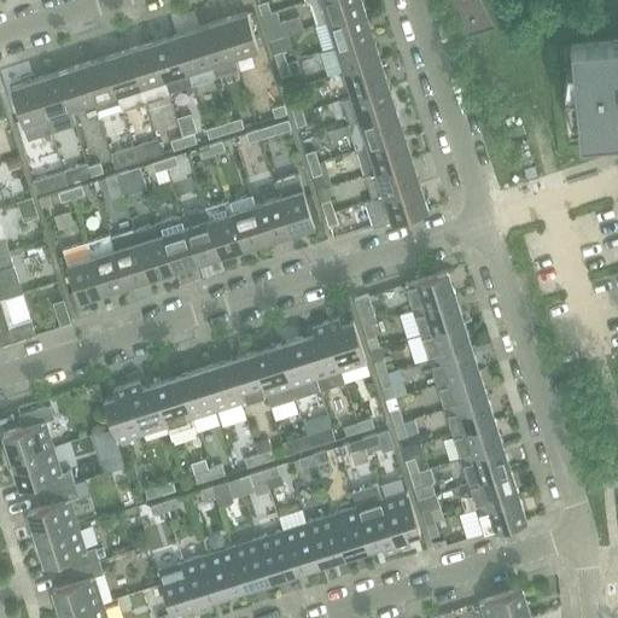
[(310,0),(319,24),(328,22),(365,10),(361,0),(310,0)]
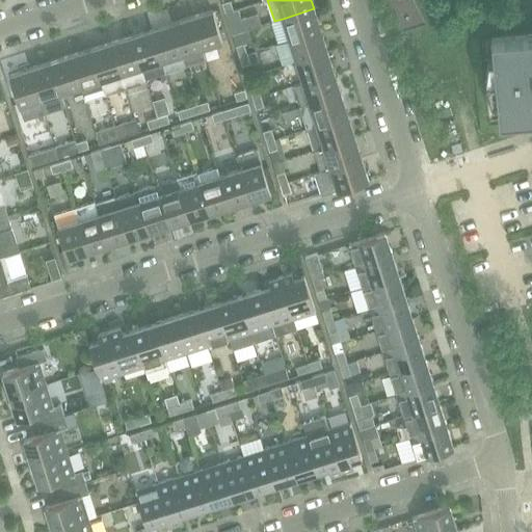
[(416,0),(423,21),(434,17),(428,0),(416,0)]
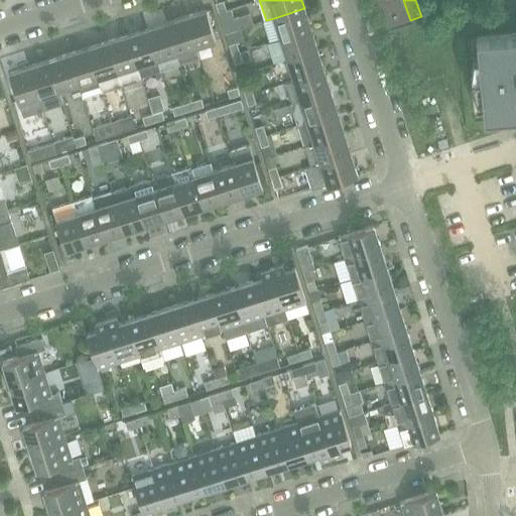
[(227,10),(224,1),(216,3),(219,12),(227,10)]
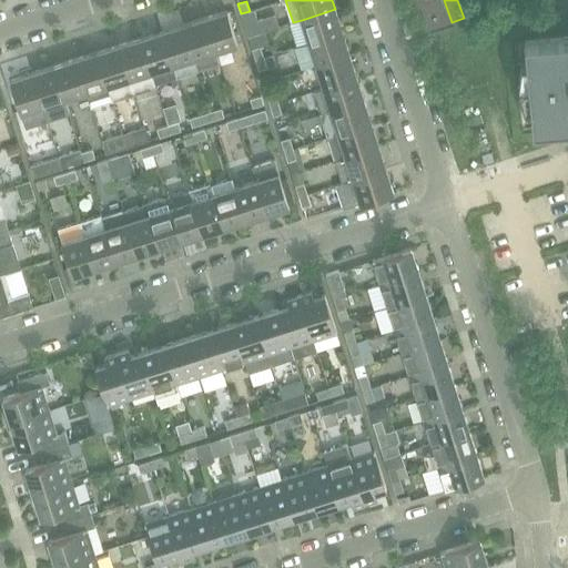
[(302,20),(308,42),(342,32),(335,9),(302,20)]
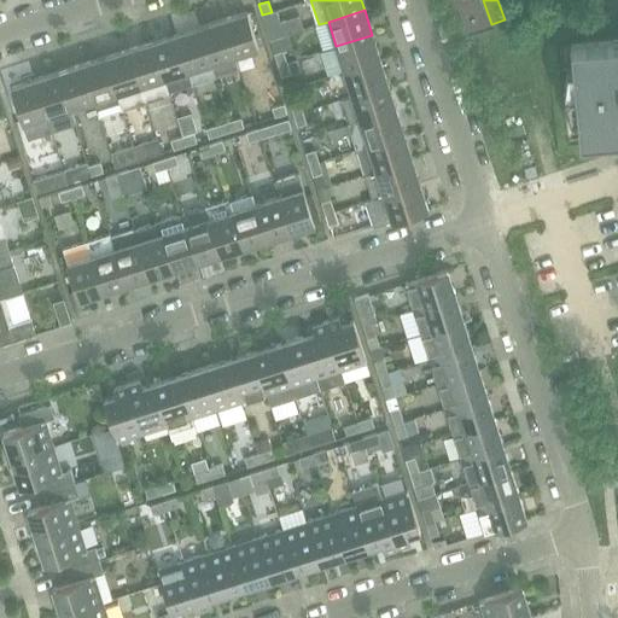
[(272,12),(262,15),(266,27),(269,40),(284,35),(275,11),(272,12)]
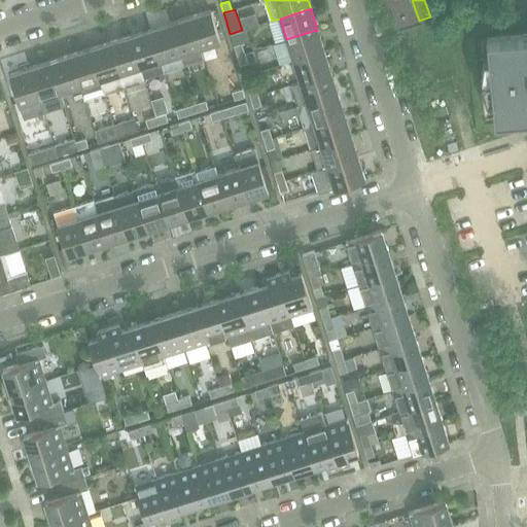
[(211,10),(189,16),(200,47),(220,41),(211,10)]
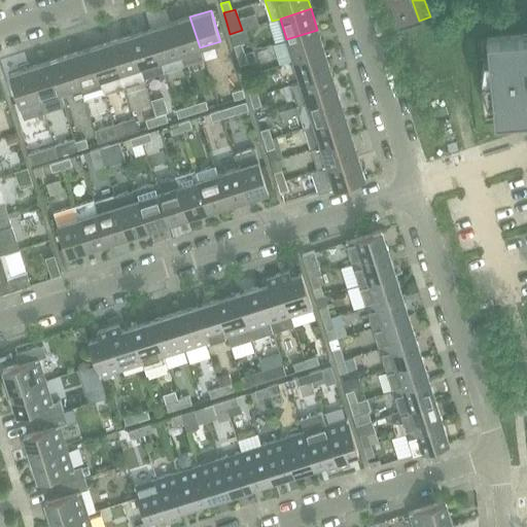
[(189,16),(170,23),(183,66),(204,60),(200,47),(189,16)]
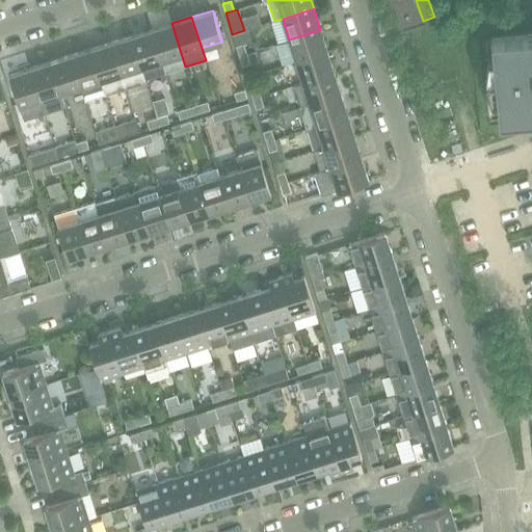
[(171,23),(152,29),(165,74),(185,67),(171,23)]
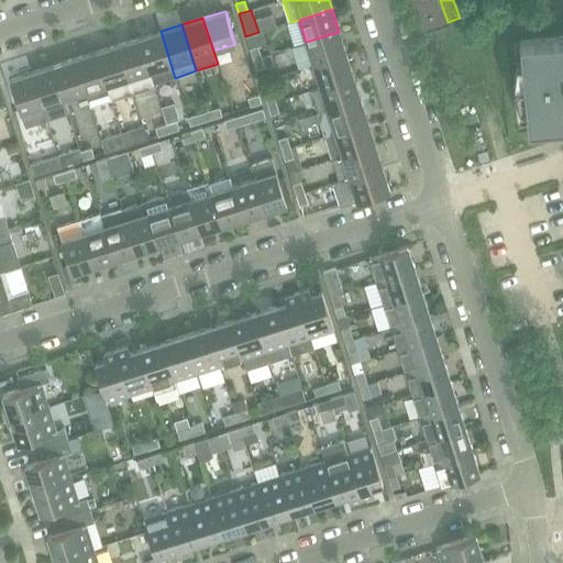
[(161,31),(139,37),(154,85),(175,78),(161,31)]
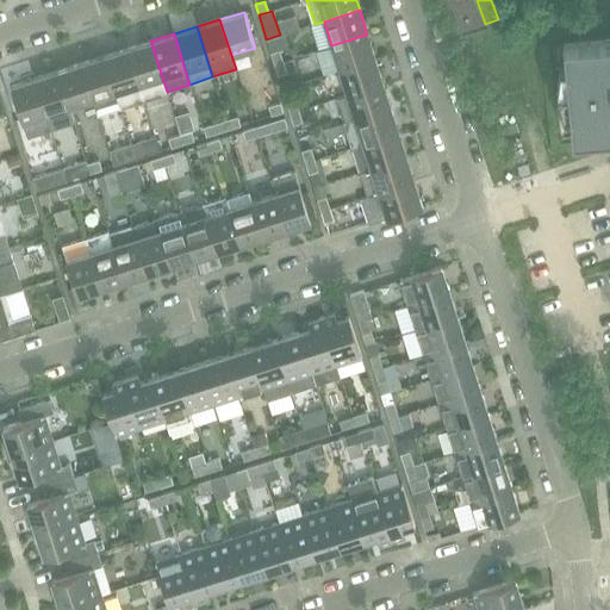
[(331,45),(340,70),(375,58),(367,35),(331,45)]
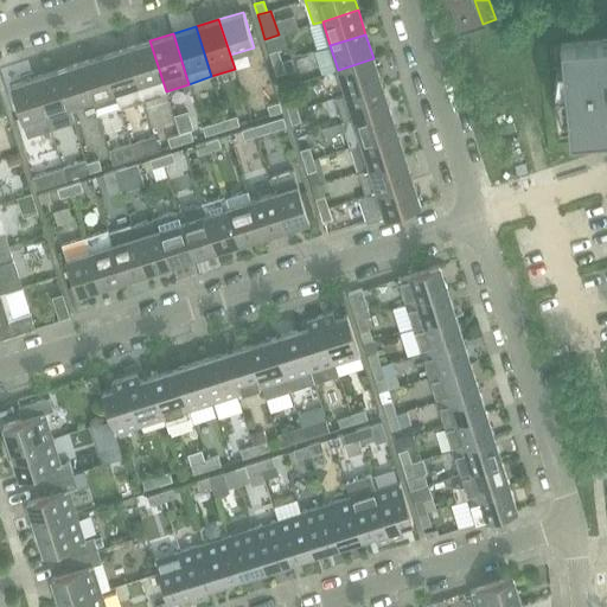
[(606,39),(560,44),(569,138),(606,133),(606,39)]
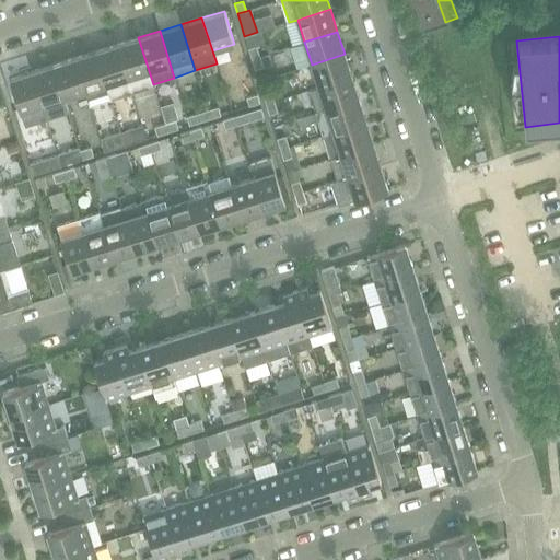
[(138,37),(117,45),(132,93),(153,86),(153,84),(138,37)]
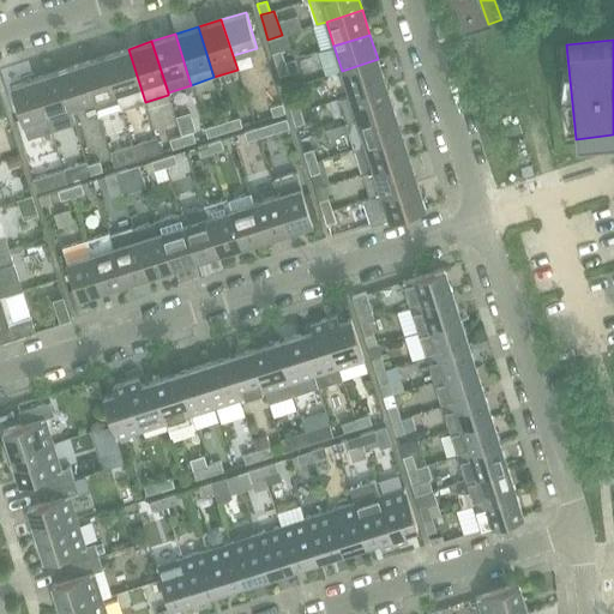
[(128,49),(104,56),(121,109),(145,102),(128,49)]
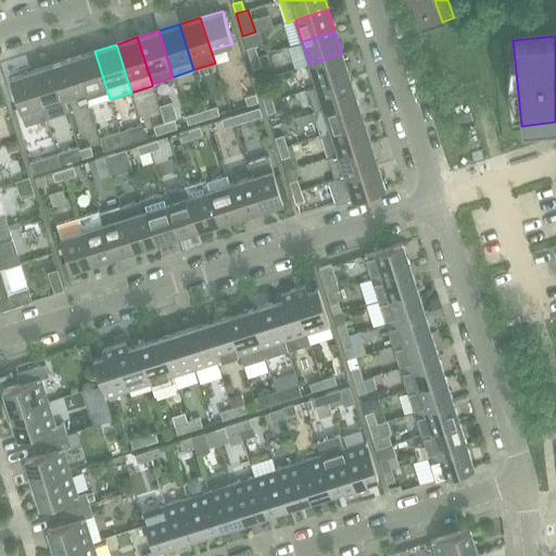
[(258,55),(255,46),(247,48),(250,58),(258,55)]
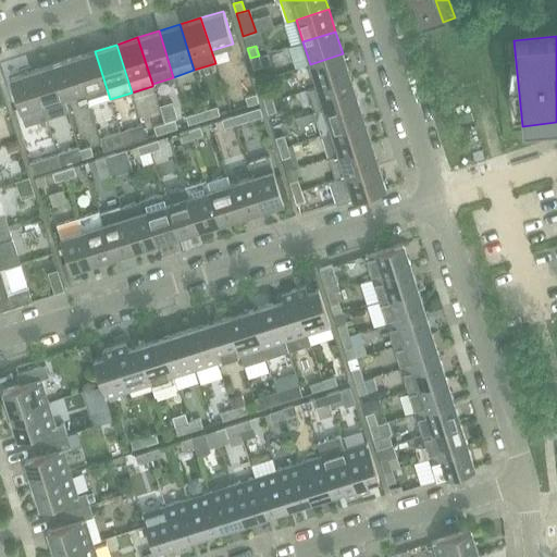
[(74,58),(84,90),(89,106),(110,99),(95,51),(74,58)]
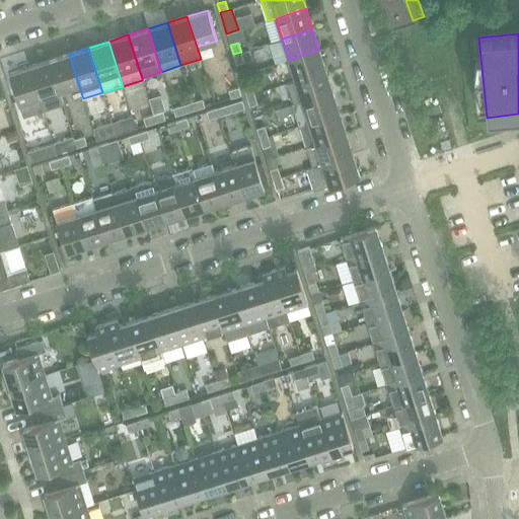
[(289,60),(295,80),(325,71),(319,50),(289,60)]
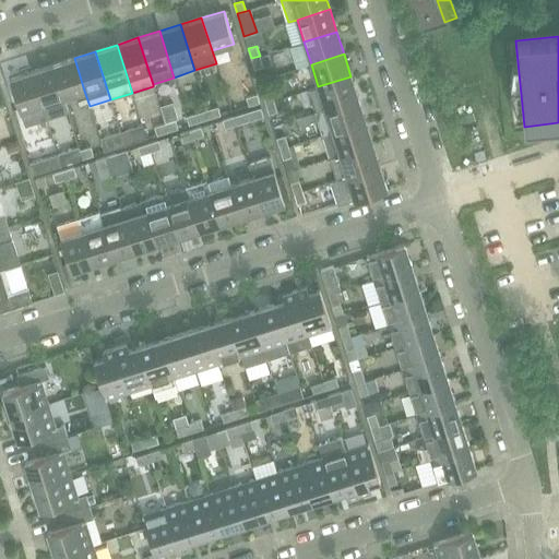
[(263,67),(260,56),(251,58),(254,69),(263,67)]
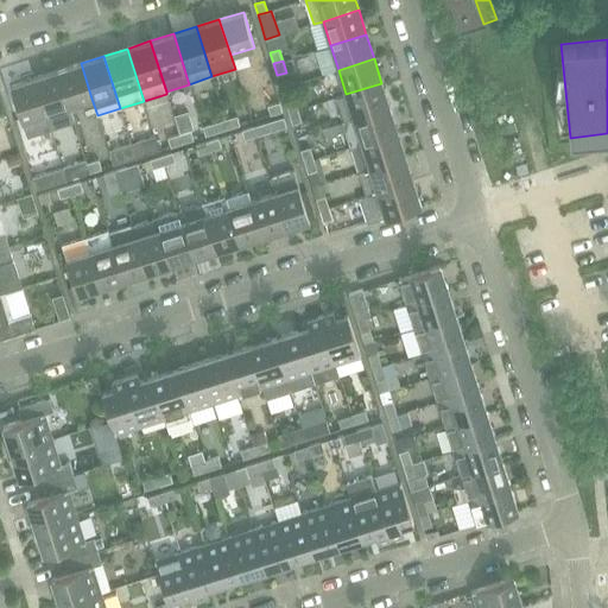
[(81,63),(57,70),(69,106),(92,99),(81,63)]
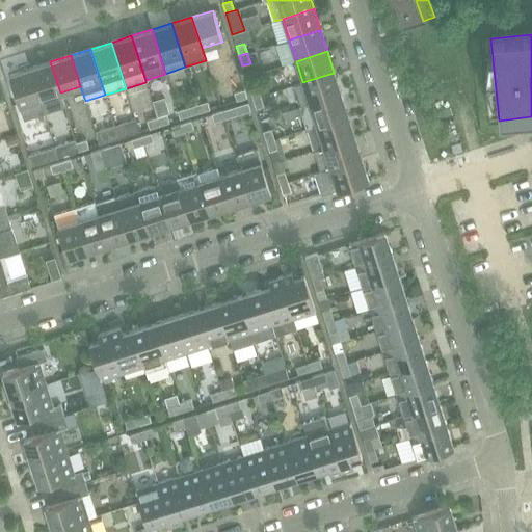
[(50,61),(30,68),(44,111),(63,105),(60,92),(50,61)]
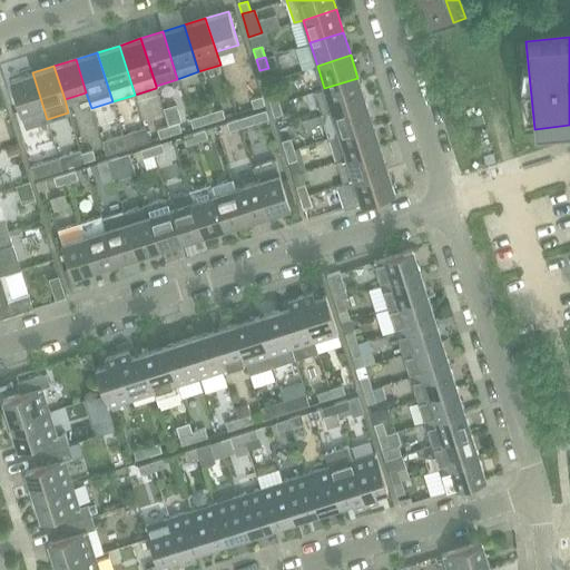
[(47,119),(32,72),(10,80),(25,126),(47,119)]
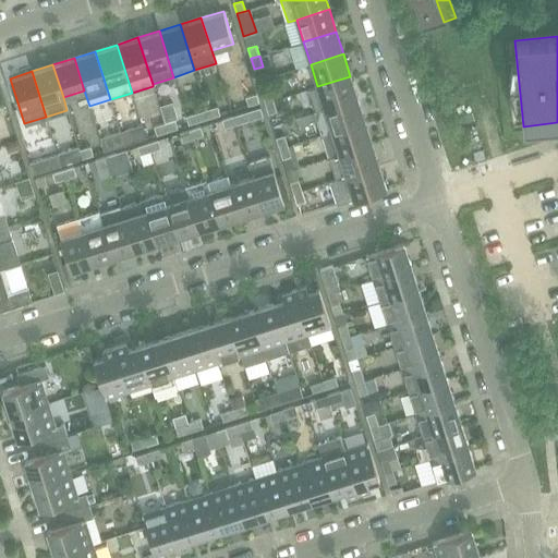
[(316,111),(325,109),(358,98),(350,76),(317,86),(310,89),(316,111)]
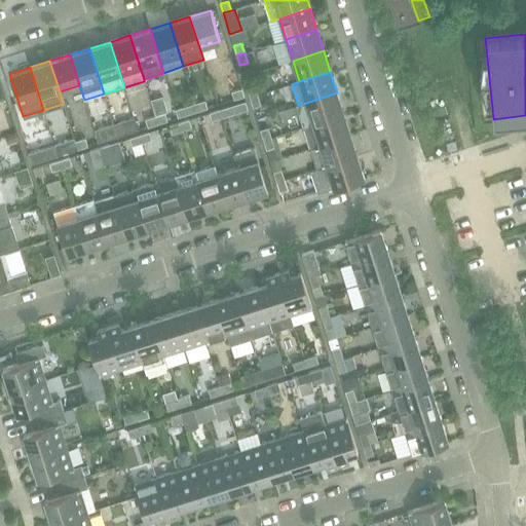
[(258,95),(255,85),(247,87),(250,98),(258,95)]
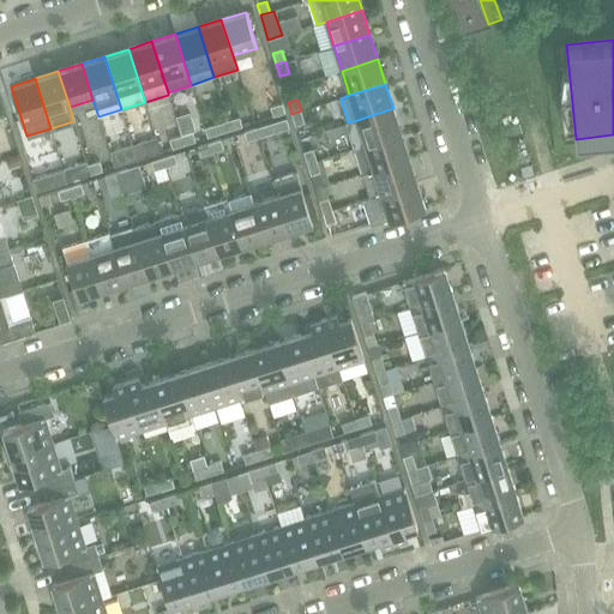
[(286,113),(282,103),(271,107),(274,116),(286,113)]
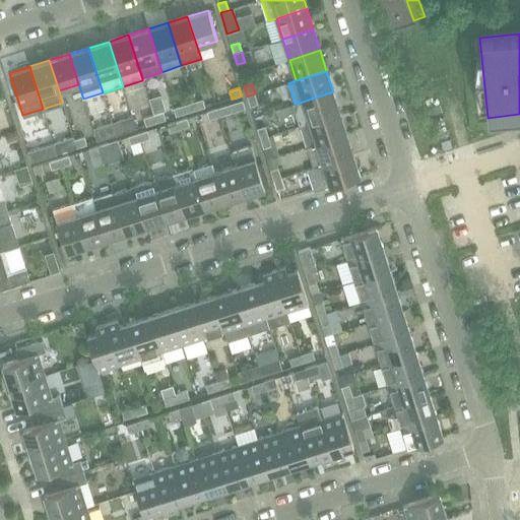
[(294,105),(300,125),(340,113),(333,91),(303,102),(295,104),(294,105)]
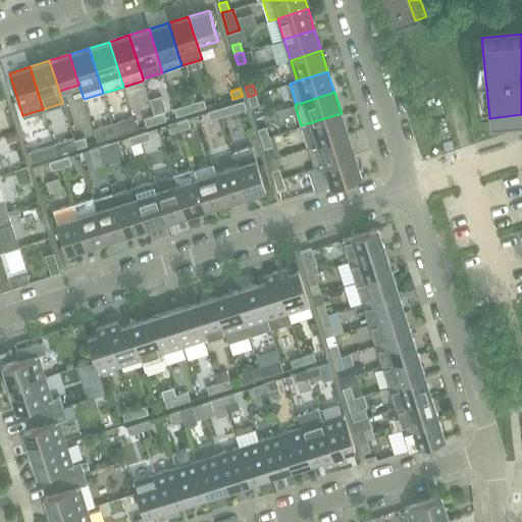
[(259,104),(256,94),(248,97),(251,107),(259,104)]
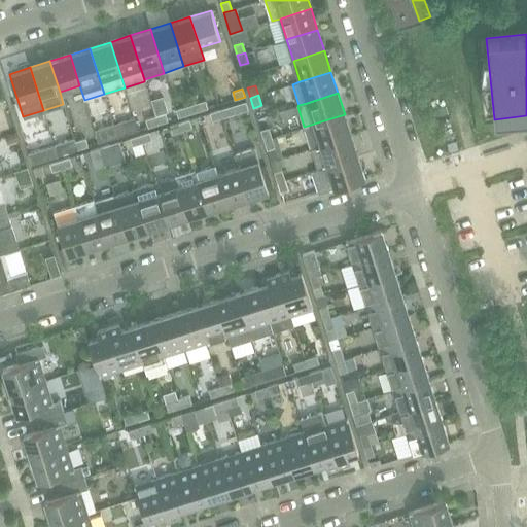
[(206,100),(196,104),(198,111),(208,108),(206,100)]
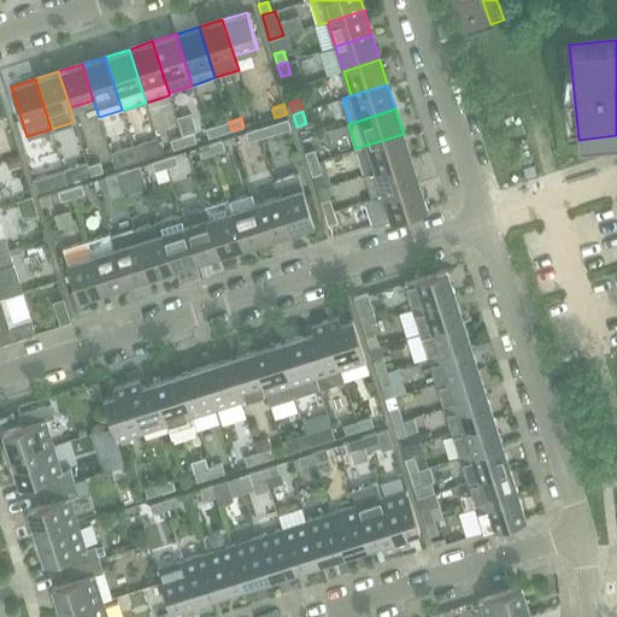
[(269,125),(257,129),(260,137),(271,134),(292,128),(288,118),(269,125)]
